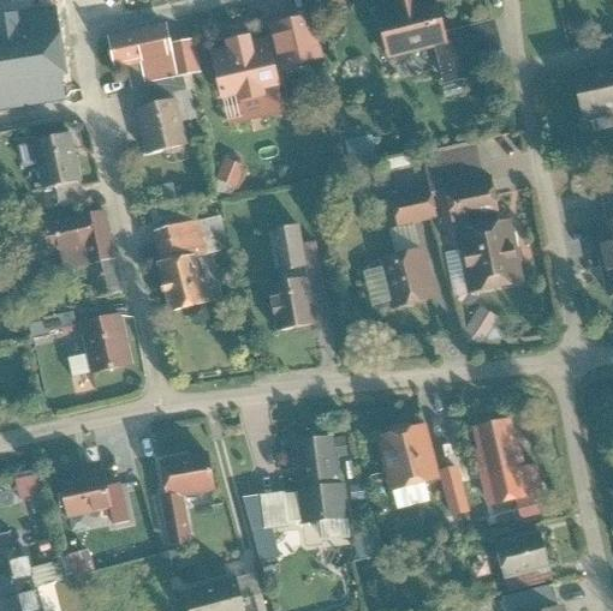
[(0,0),(0,10),(49,3),(49,0),(0,0)]
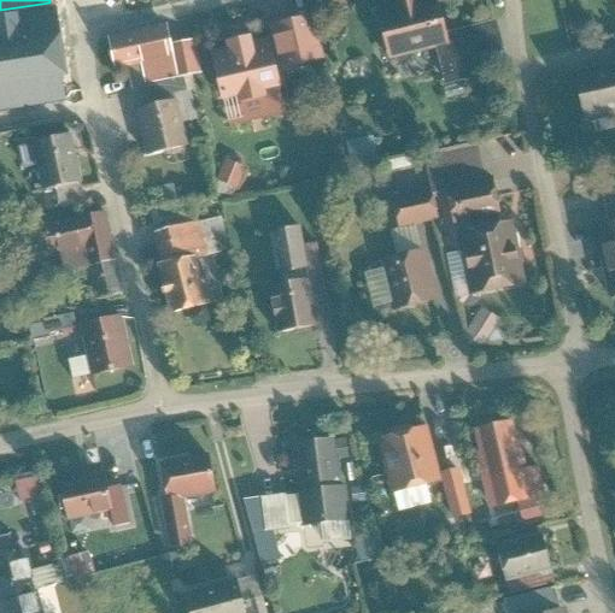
[(386,0),(373,3),(386,57),(435,46),(450,42),(447,31),(439,0),(386,0)]
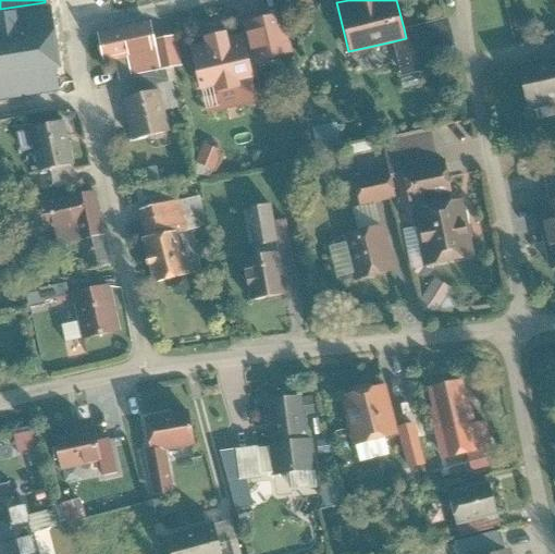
[(205,40),(185,45),(195,90),(256,78),(253,62),(295,53),(287,12),(242,21),(244,33),(227,36),(226,28),(202,33),(205,40)]
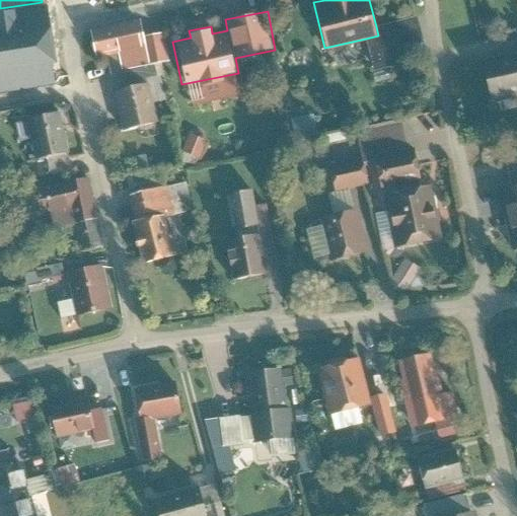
[(0,92),(57,83),(46,15),(0,22),(0,92)]
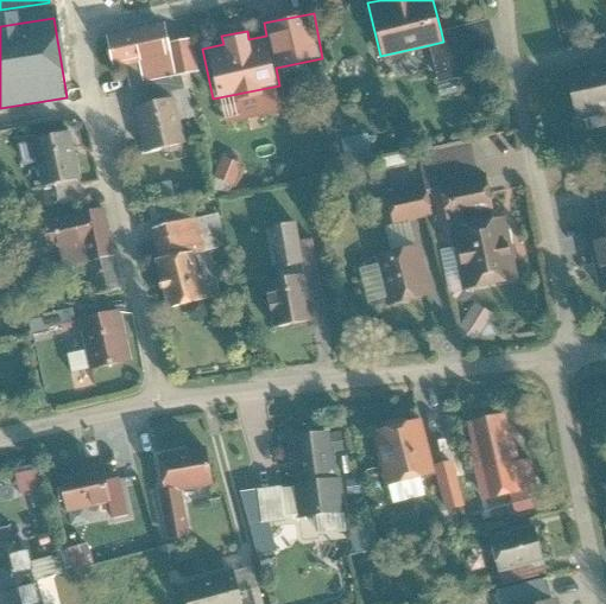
[(491,19),(441,31),(443,42),(429,45),(437,80),(471,71),(466,52),(497,45),(491,19)]
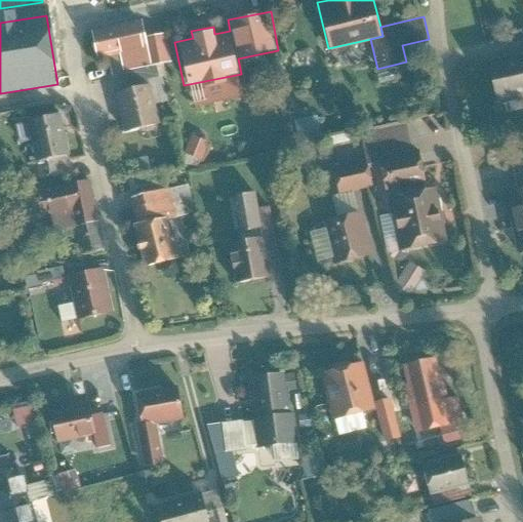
[(144,18),(89,30),(94,56),(118,52),(122,71),(153,65),(144,18)]
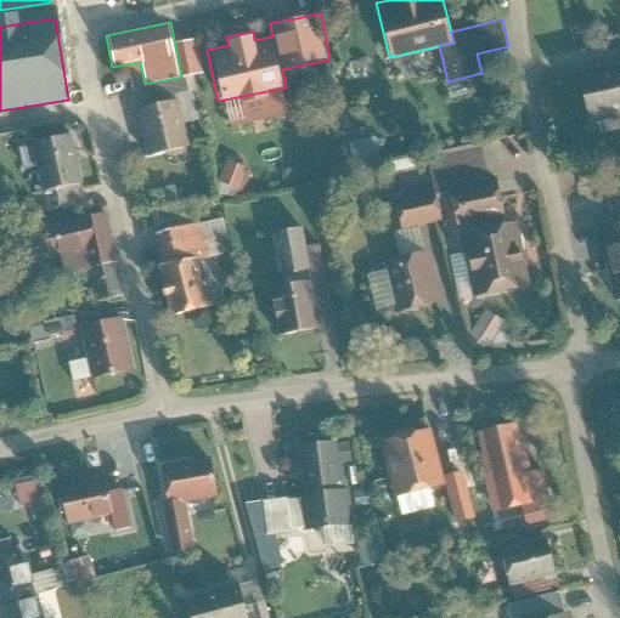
[(619,39),(619,69),(578,78),(586,120),(619,113),(619,38),(619,39)]
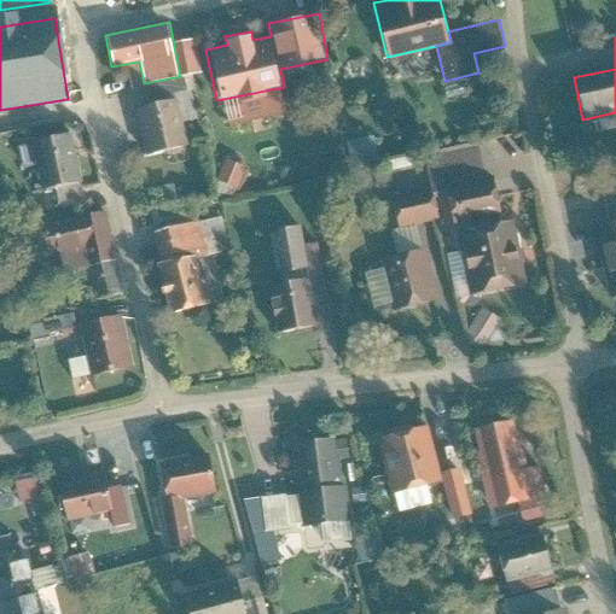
[(182,97),(135,106),(146,156),(193,146),(182,97)]
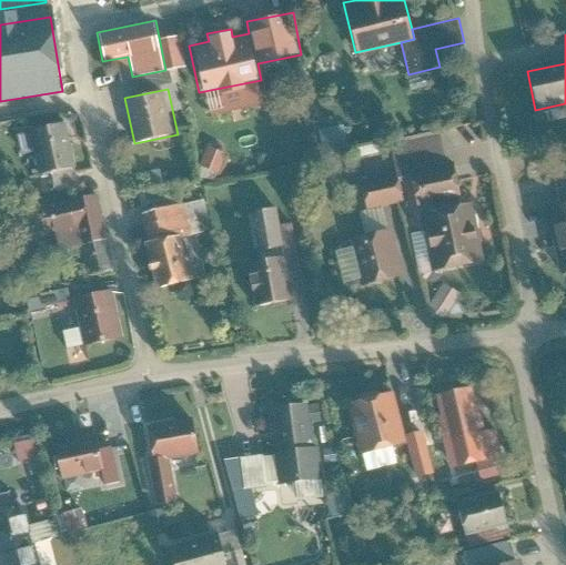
[(315,125),(320,149),(346,143),(342,121),(315,125)]
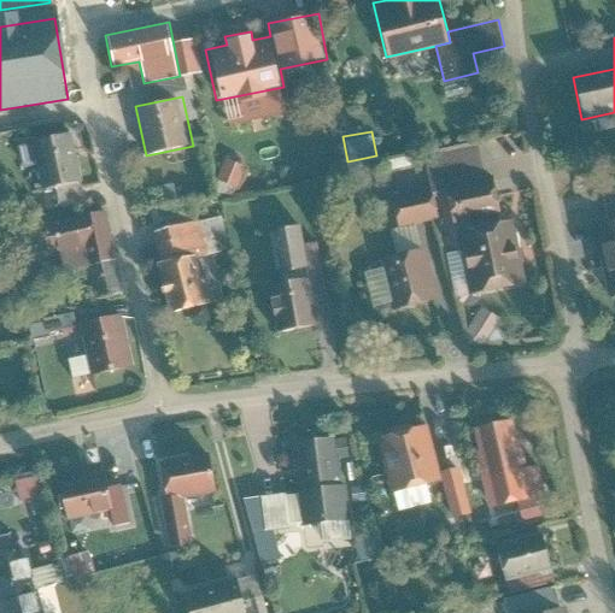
[(76,134),(21,141),(27,192),(83,183),(76,134)]
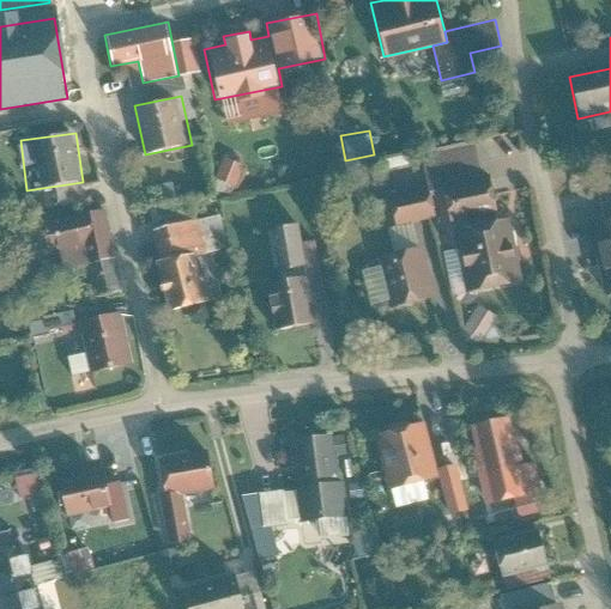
[(244,163),(223,154),(215,177),(236,186),(244,163)]
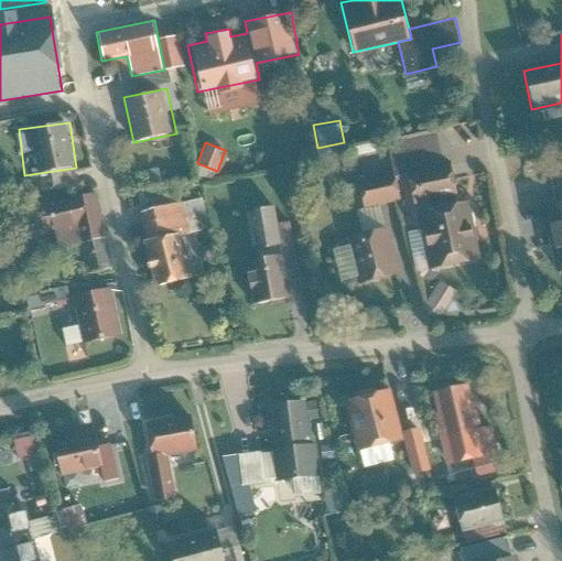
[(455,165),(421,172),(425,195),(460,190),(455,165)]
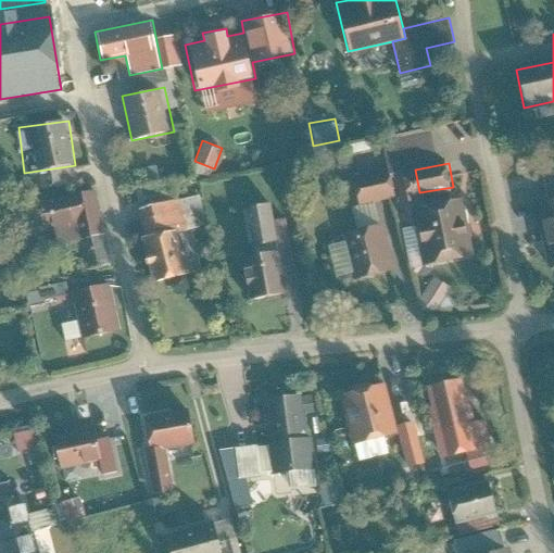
[(393,173),(351,181),(355,203),(373,200),(398,195),(393,173)]
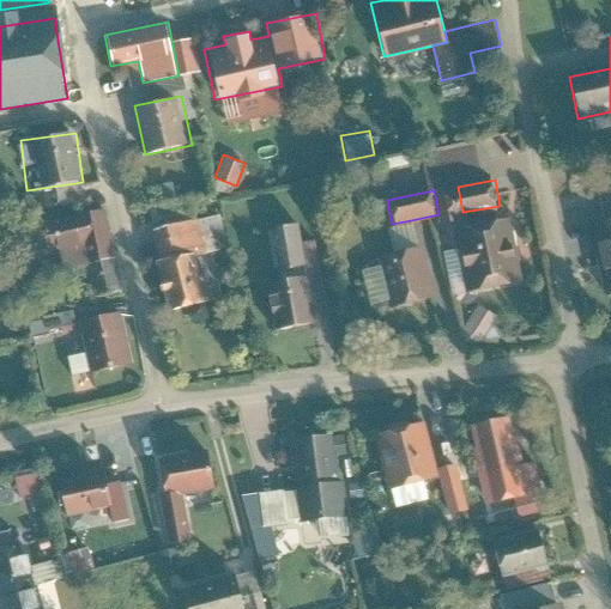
[(107,207),(31,223),(37,257),(84,248),(94,297),(123,291),(107,207)]
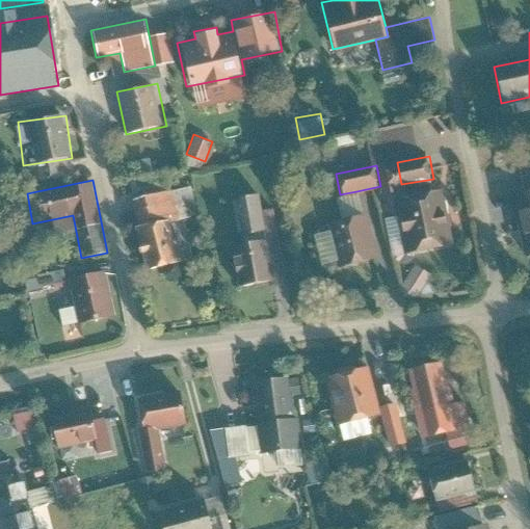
[(189,184),(130,197),(146,267),(192,258),(183,217),(196,215),(189,184)]
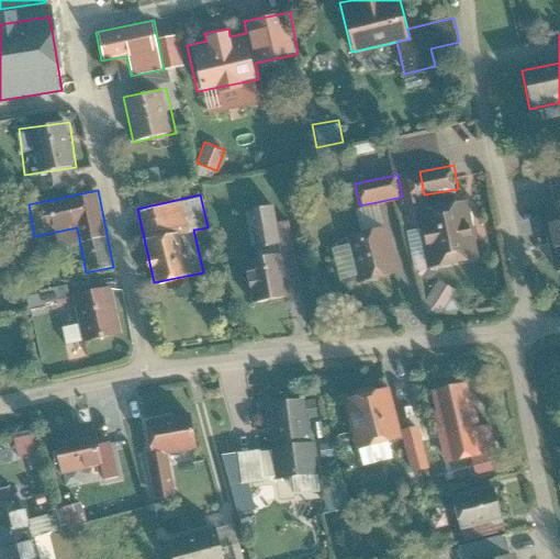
[(416,204),(429,268),(480,258),(467,194),(416,204)]
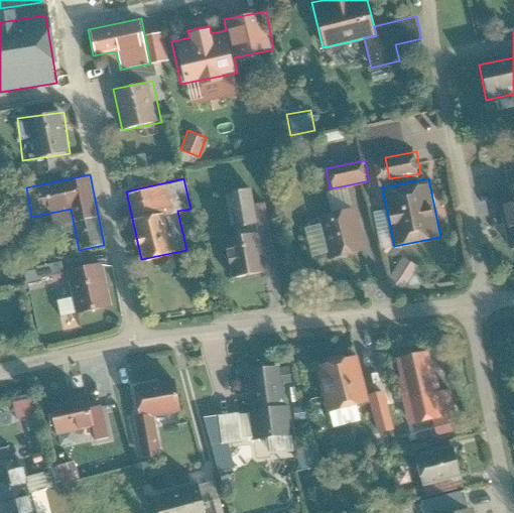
[(513,183),(497,187),(509,245),(513,243),(513,183)]
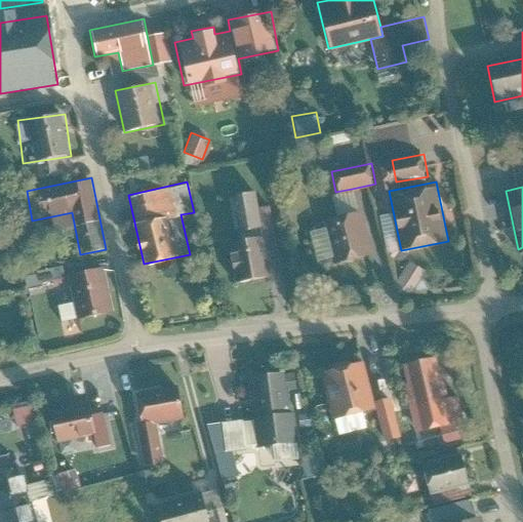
[(352,189),(328,195),(334,216),(357,210),(352,189)]
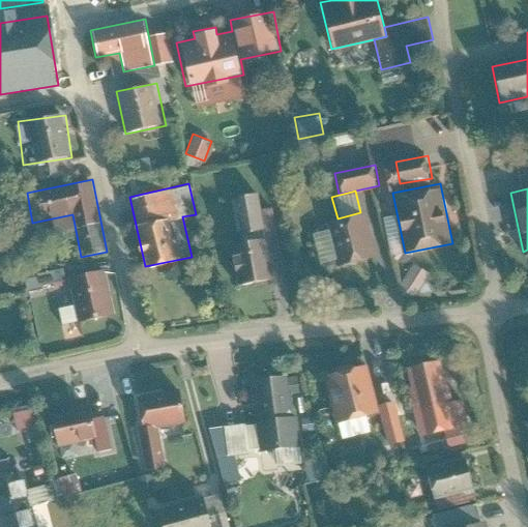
[(259,192),(228,197),(234,234),(264,229),(259,192)]
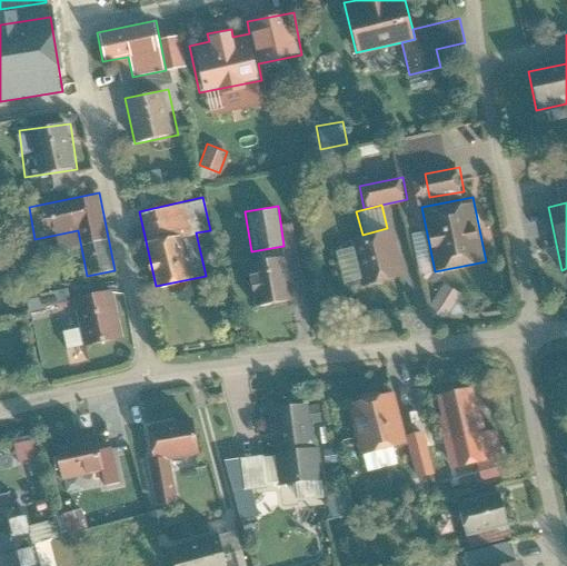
[(362,235),(349,237),(350,247),(359,278),(360,285),(406,274),(395,226),(387,228),(362,235)]
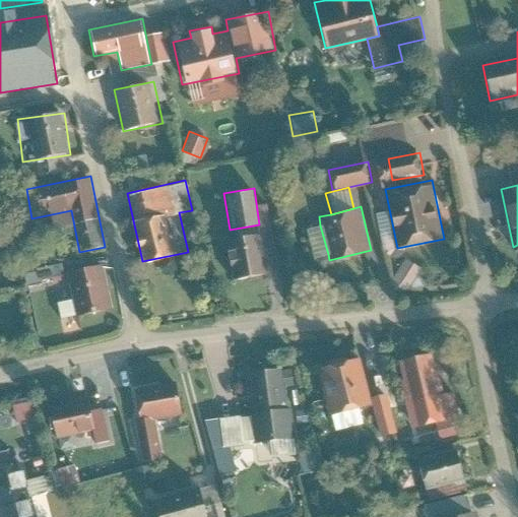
[(320,225),(305,230),(313,258),(328,254),(320,225)]
